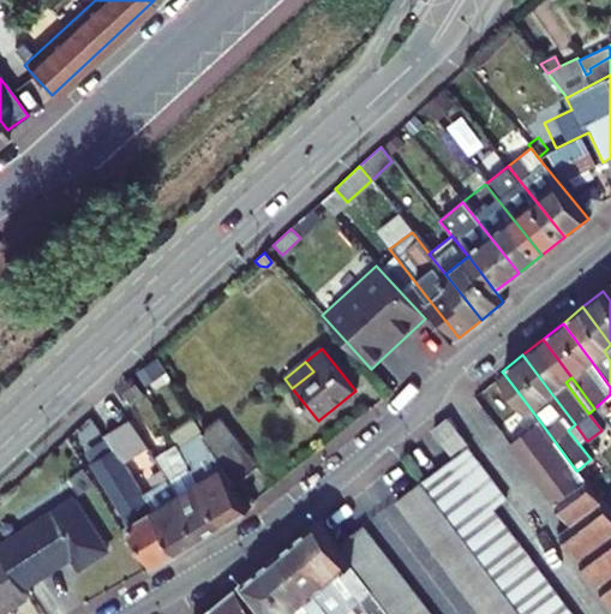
[(430,430),(451,459),(466,449),(468,447),(447,418),(430,430)]
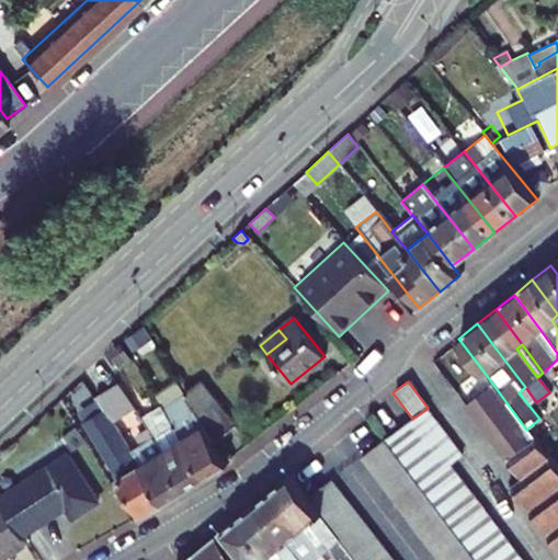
[(117,383),(97,395),(112,421),(134,408),(117,383)]
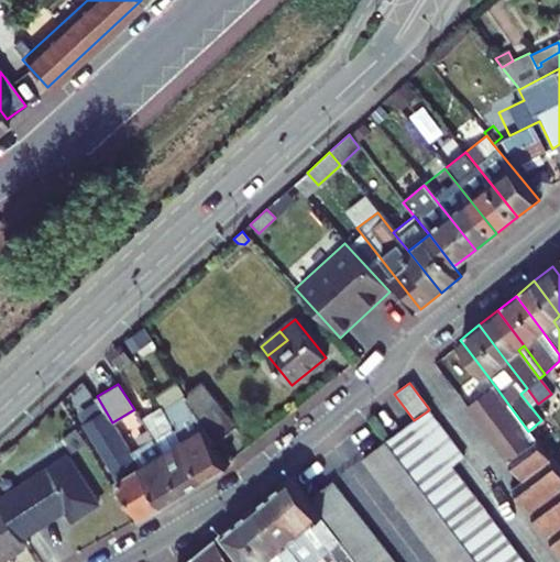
[(161,406),(162,409),(184,396),(176,384),(155,397),(161,406)]
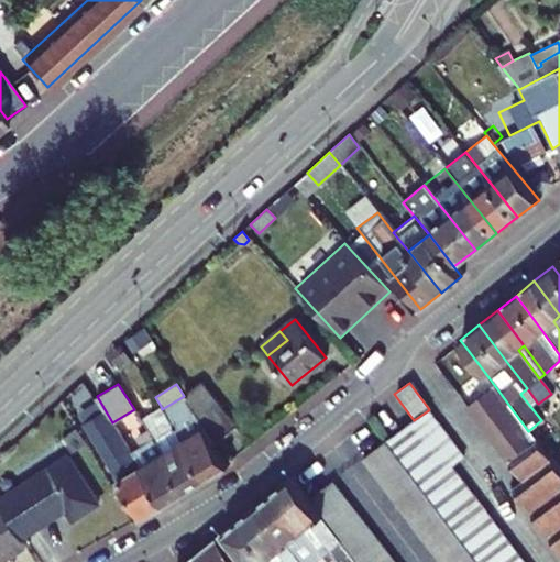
[(185,398),(213,445),(237,428),(201,384),(185,398)]
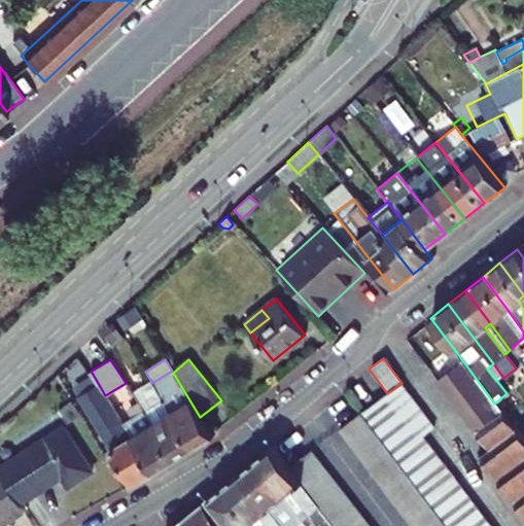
[(463,361),(437,381),(476,432),(502,414),(494,404),(463,361)]
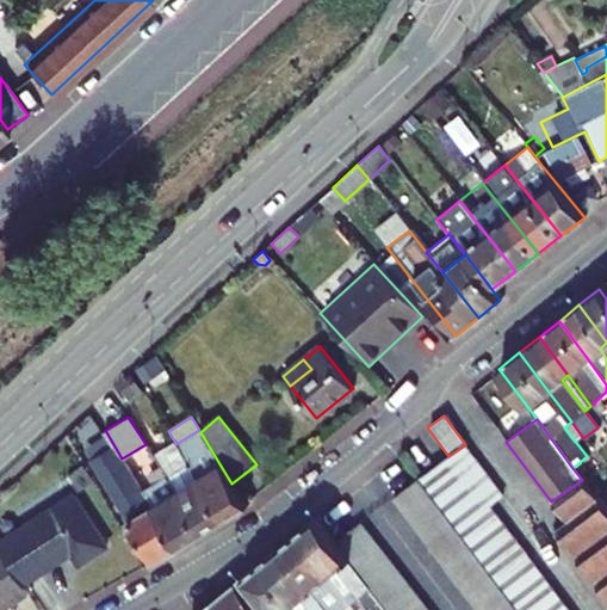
[(111,447),(119,460),(122,458),(105,430),(103,432),(111,447)]
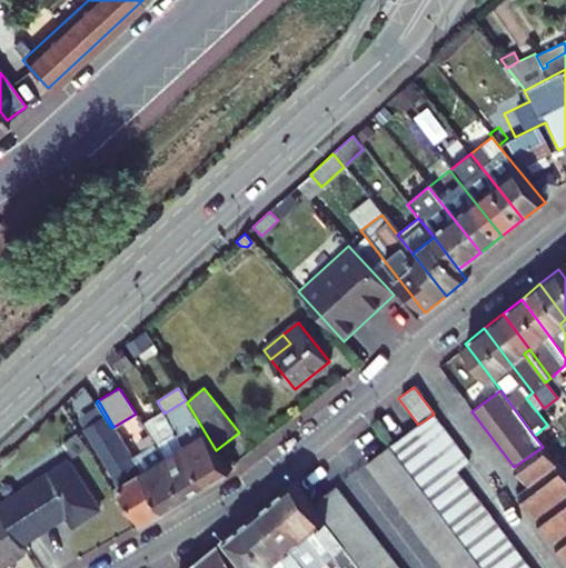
[(164,414),(208,485),(229,471),(228,469),(216,450),(187,402),(186,400),(164,414)]
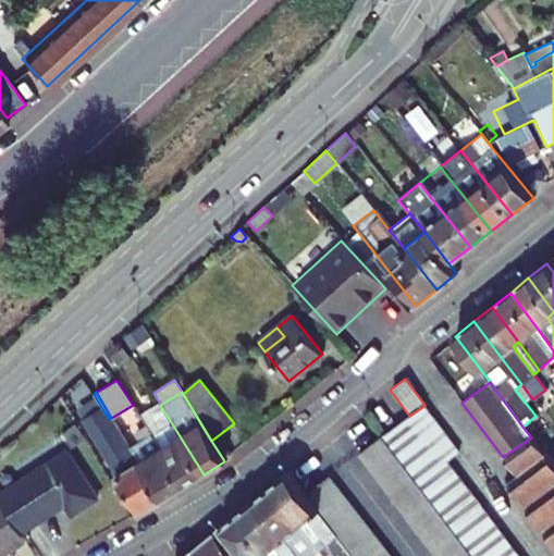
[(138,415),(183,487),(204,474),(160,405),(159,402),(138,415)]
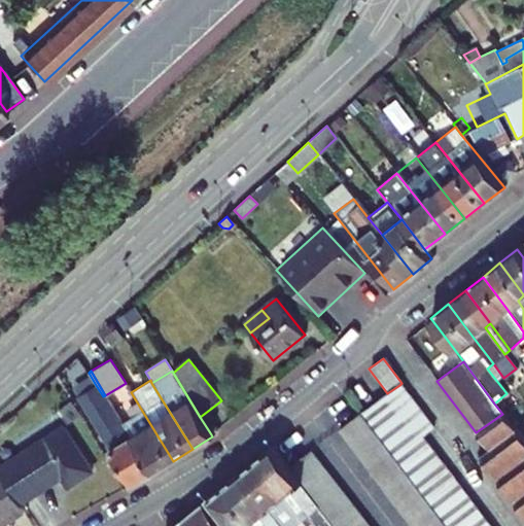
[(118,399),(131,392),(126,384),(114,391),(118,399)]
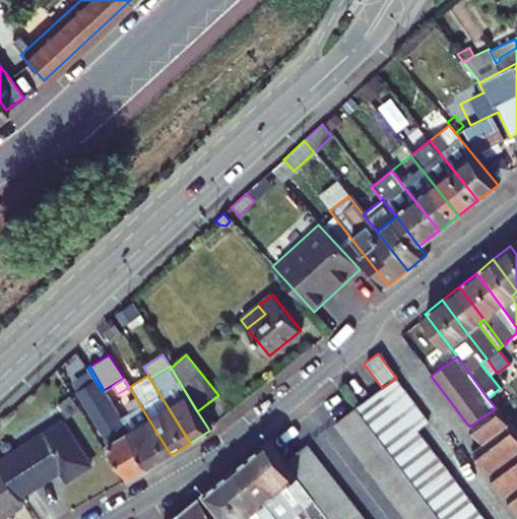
[(129,479),(151,466),(129,432),(127,433),(102,391),(94,380),(76,391),(109,444),(108,445),(129,479)]
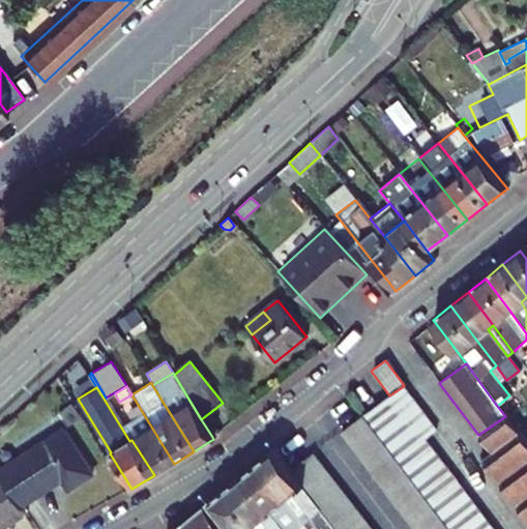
[(389,395),(362,415),(371,427),(410,398),(402,387),(389,395)]
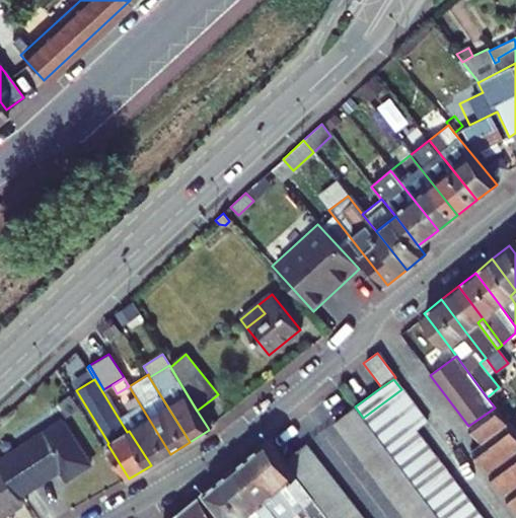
[(315,402),(324,414),(347,396),(338,384),(315,402)]
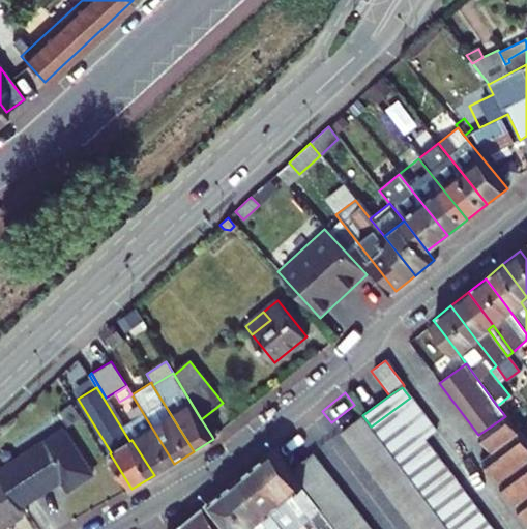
[(154,475),(174,464),(132,394),(119,402),(132,421),(123,427),(132,440),(154,475)]
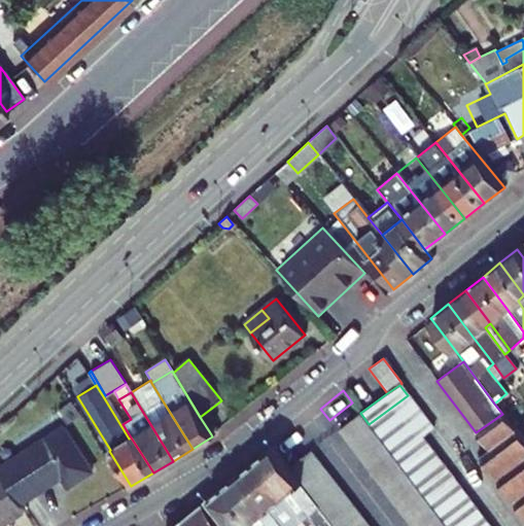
[(377,435),(416,407),(408,395),(369,424),(377,435)]
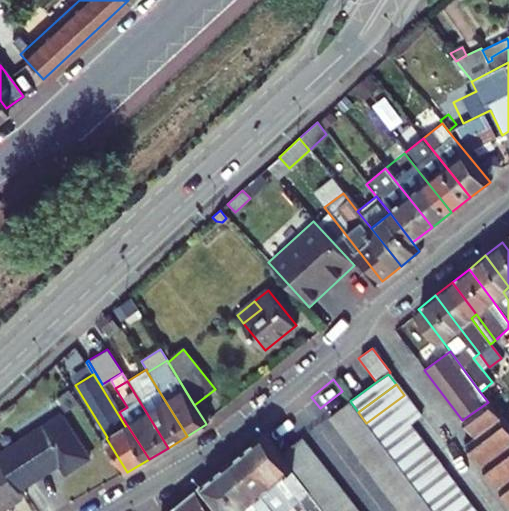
[(320,408),(327,418),(350,401),(342,391),(320,408)]
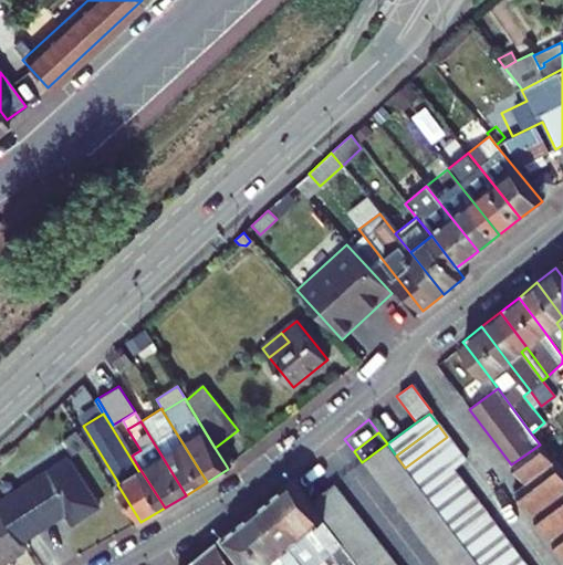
[(60,445),(68,458),(82,449),(73,436),(60,445)]
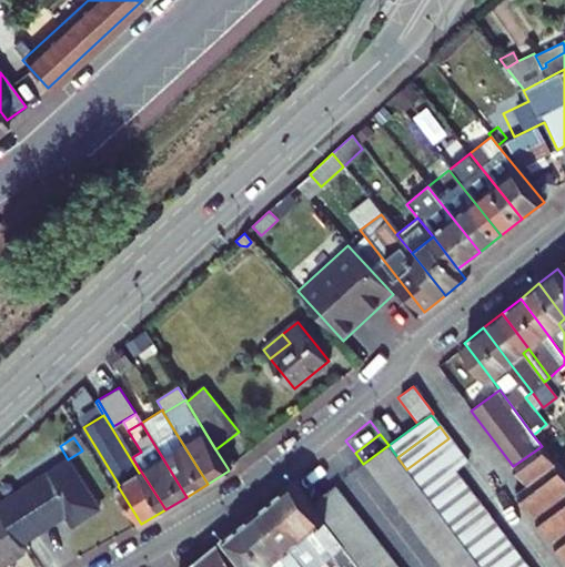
[(415,482),(456,451),(449,438),(406,469),(415,481),(415,482)]
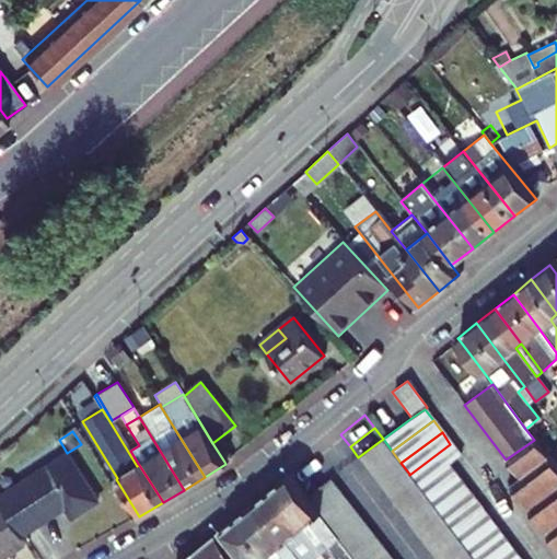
[(358,457),(368,469),(392,451),(383,439),(358,457)]
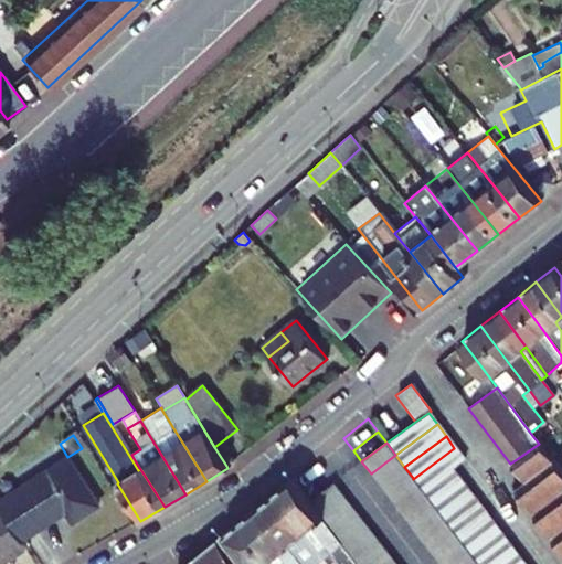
[(516,490),(561,552),(561,474),(539,444),(510,464),(525,482),(516,490)]
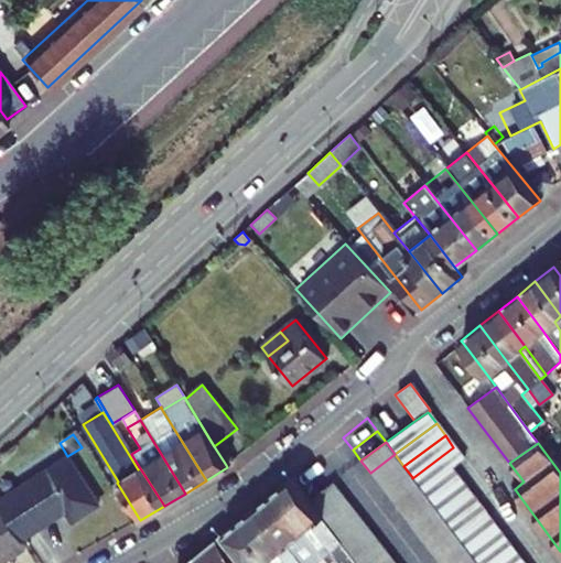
[(463,458),(453,447),(412,478),(421,489),(421,490),(451,468),(463,458)]
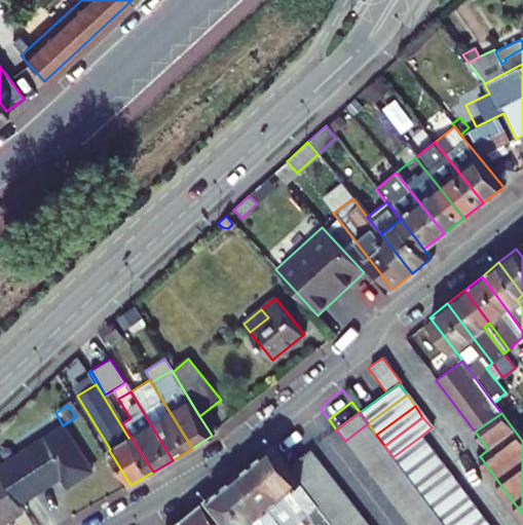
[(368,423),(345,441),(353,452),(376,435),(368,423)]
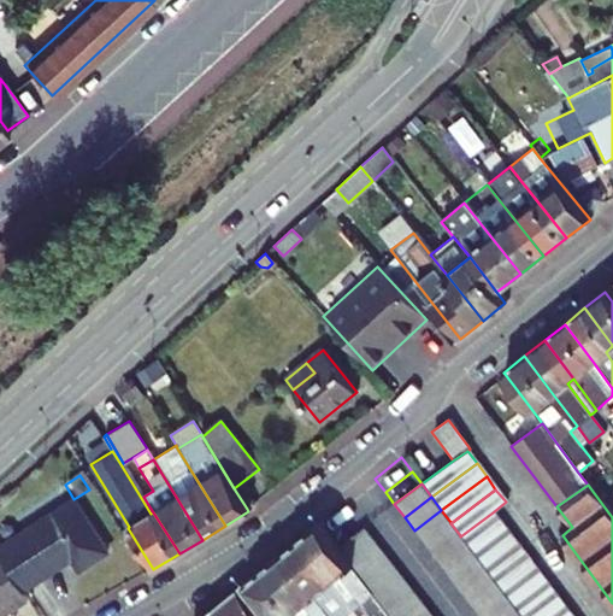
[(71,502),(0,547),(0,559),(21,592),(70,559),(77,570),(105,552),(71,502)]
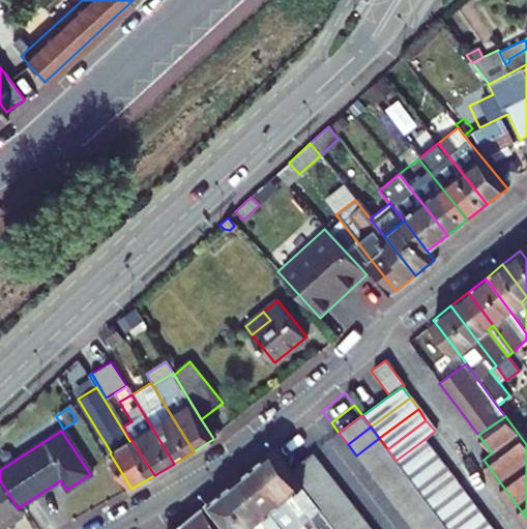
[(295,433),(273,451),(281,462),(303,444),(295,433)]
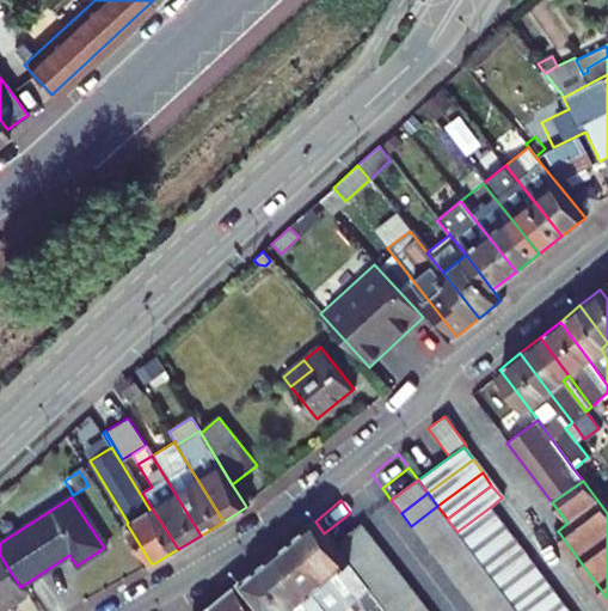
[(437,506),(411,526),(419,538),(447,518),(437,506)]
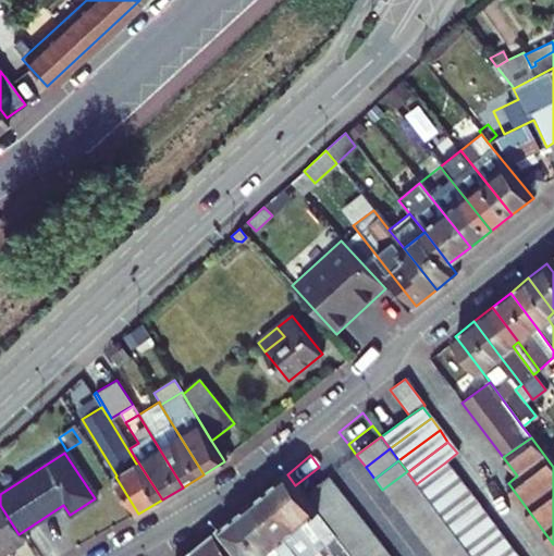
[(454,473),(445,462),(416,484),(423,494),(425,495),(454,473)]
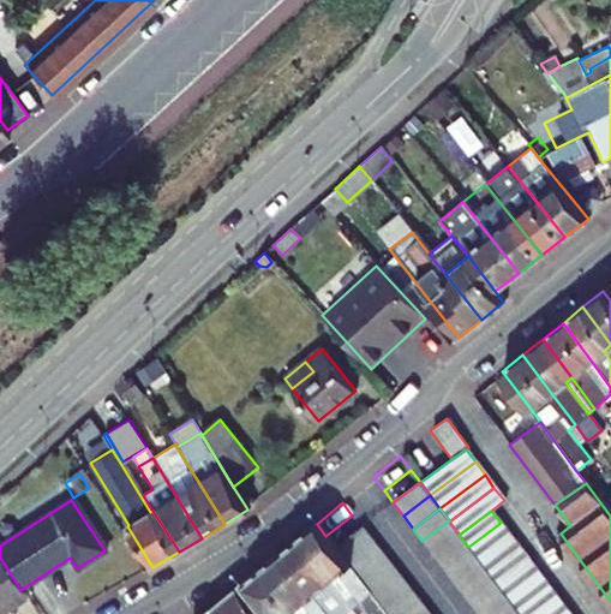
[(335,548),(361,528),(352,516),(325,536),(335,548)]
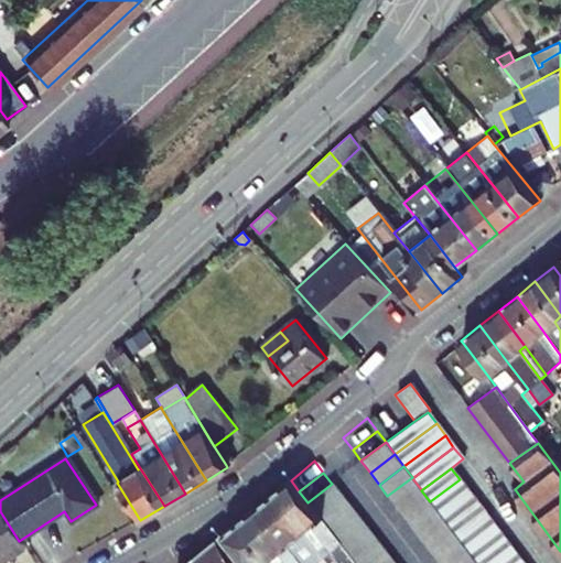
[(412,478),(412,477),(387,496),(396,508),(421,489),(412,478)]
